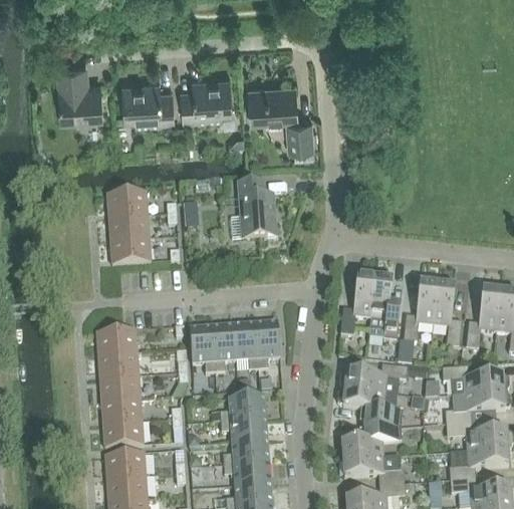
[(58,65),(60,85),(58,85),(60,118),(101,115),(99,82),(86,83),(84,63),(58,65)]
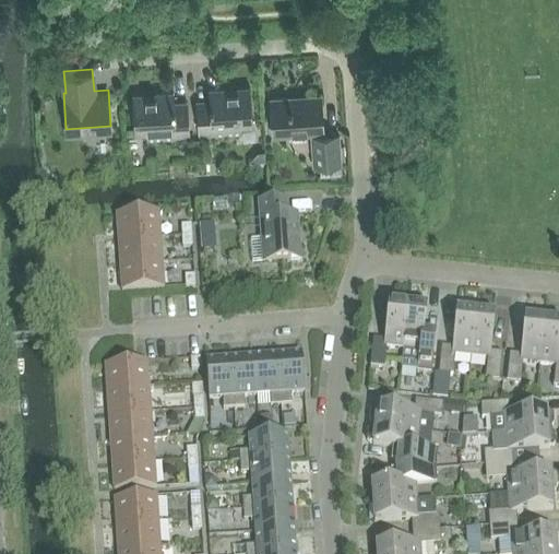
[(209,85),(210,101),(197,102),(199,133),(241,131),(240,121),(252,120),(250,85),(226,87),(226,84),(209,85)]
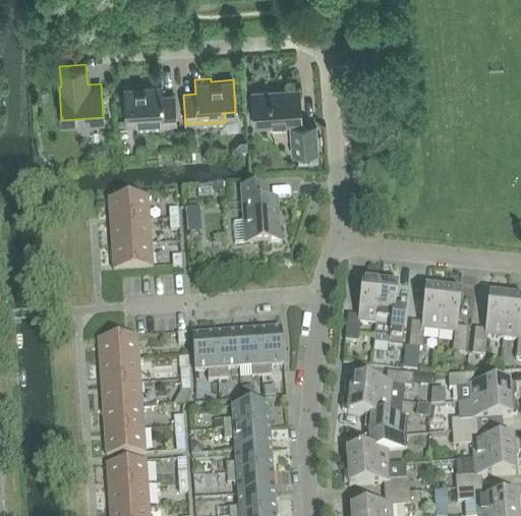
[(145,82),(146,86),(123,88),(125,120),(136,119),(137,128),(177,125),(175,95),(163,96),(162,81),(145,82)]
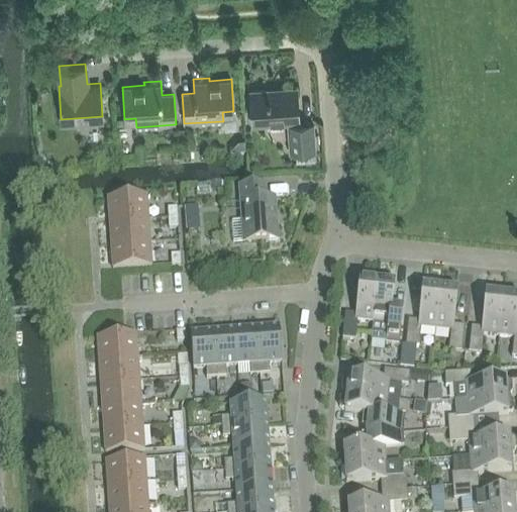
[(299,121),(296,84),(249,87),(252,120),(288,118),(290,147),(315,146),(313,120),(299,121)]
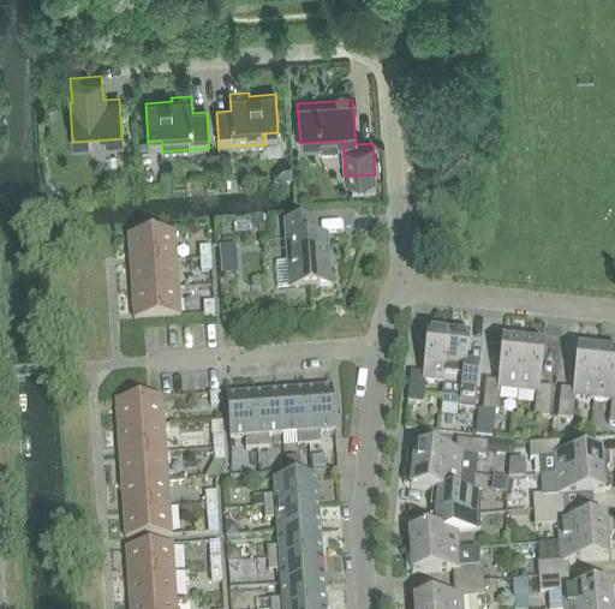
[(285,218),(290,284),(330,281),(327,231),(316,232),(315,215),(285,218)]
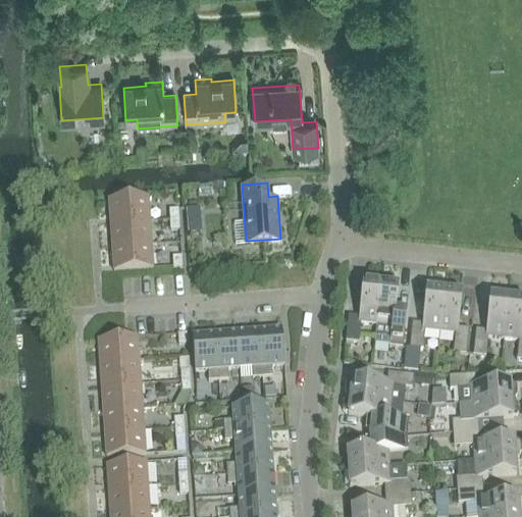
[(109,197),(110,220),(149,217),(148,194),(109,197)]
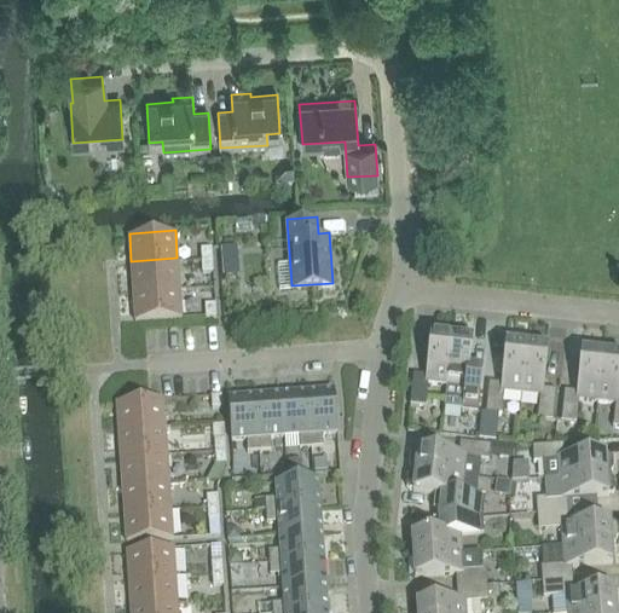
[(201,244),(201,256),(212,255),(212,243),(201,244)]
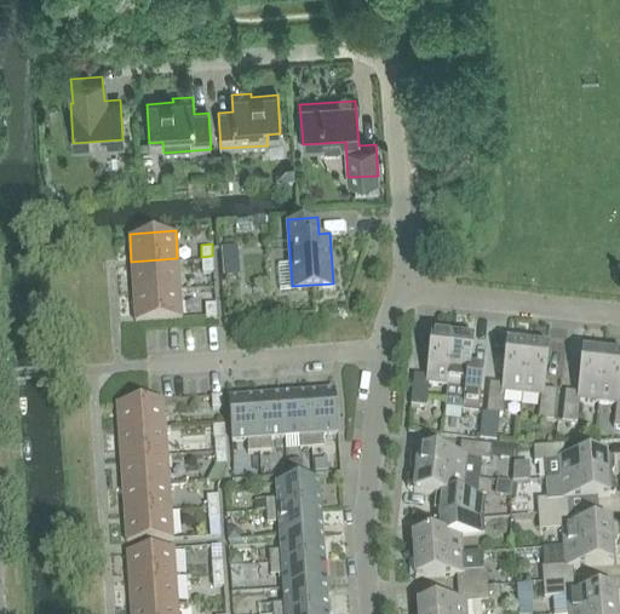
[(212,256),(201,257),(202,269),(213,268),(212,256)]
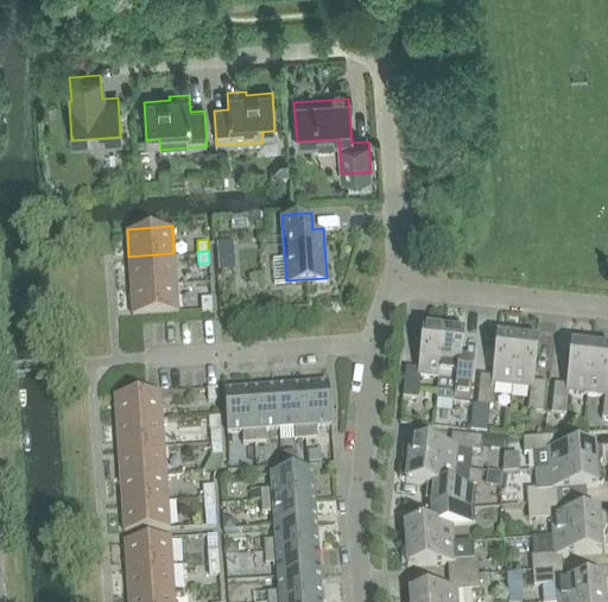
[(128,257),(131,284),(176,280),(173,253),(128,257)]
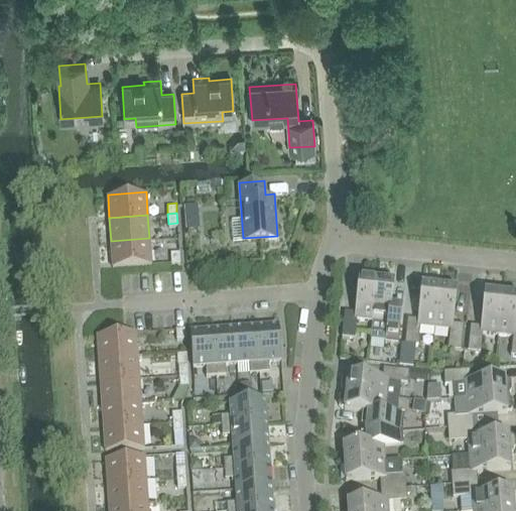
[(149,238),(111,241),(112,264),(151,262),(149,238)]
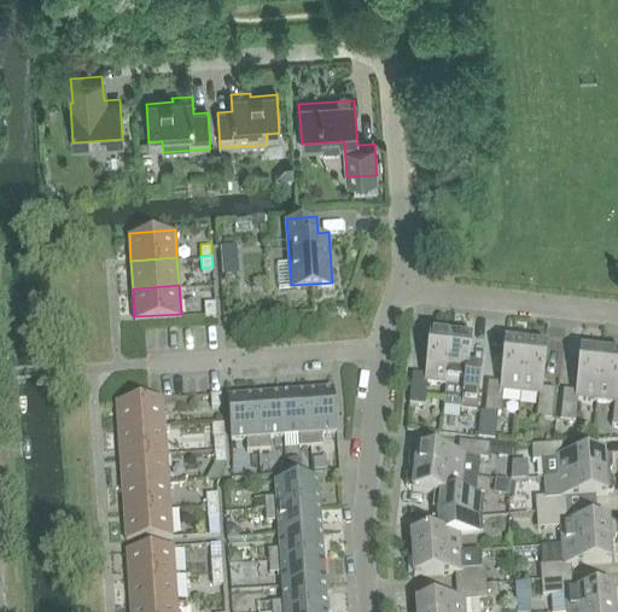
[(204,299),(205,312),(215,310),(215,298),(204,299)]
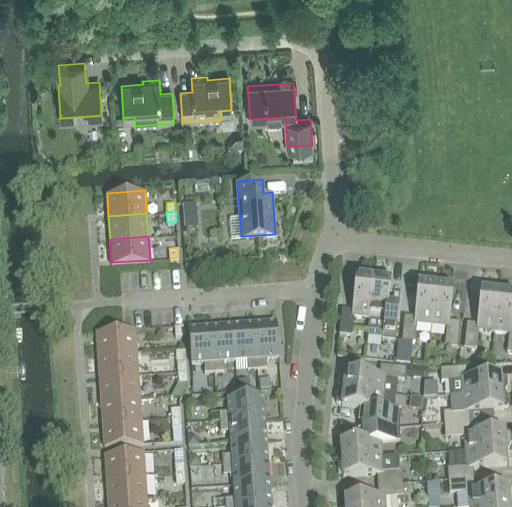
[(354,313),(369,315),(374,271),(372,271),(369,268),(361,267),(358,270),(357,273),(356,273),(352,307),(342,305),(339,331),(352,332),(354,313)]
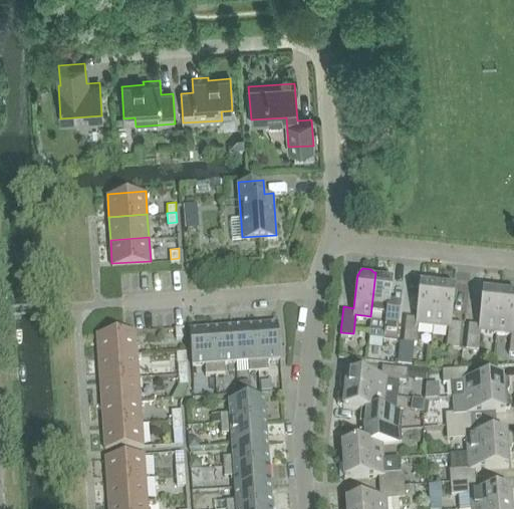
[(377,273),(375,272),(370,316),(368,334),(383,335),(383,337),(397,338),(401,302),(390,301),(393,278),(391,277),(392,274),(389,271),(380,270),(377,273)]
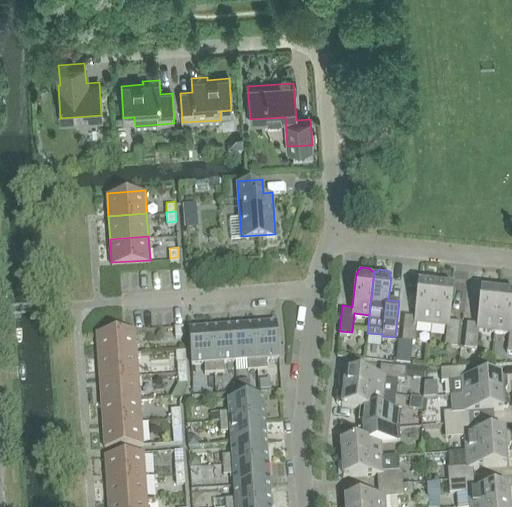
[(416,320),(431,322),(436,278),(434,278),(432,275),(423,274),(420,276),(420,280),(418,280),(415,313),(404,312),(401,338),(414,339),(416,320)]
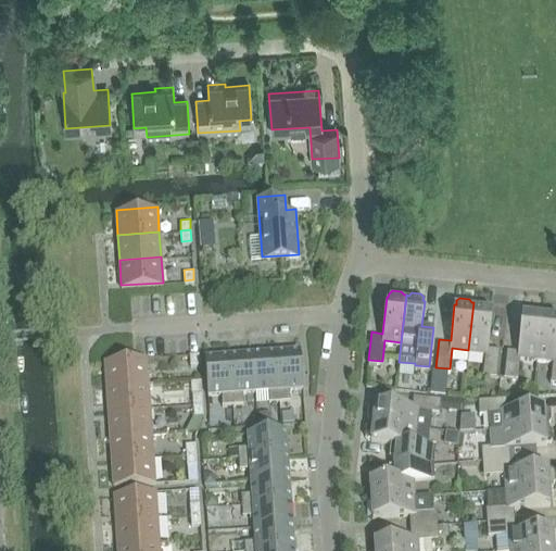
[(474,302),(468,350),(484,351),(482,372),(496,374),(500,346),(488,345),(492,308),(491,308),(491,304),(489,301),(479,300),(476,302),(474,302)]
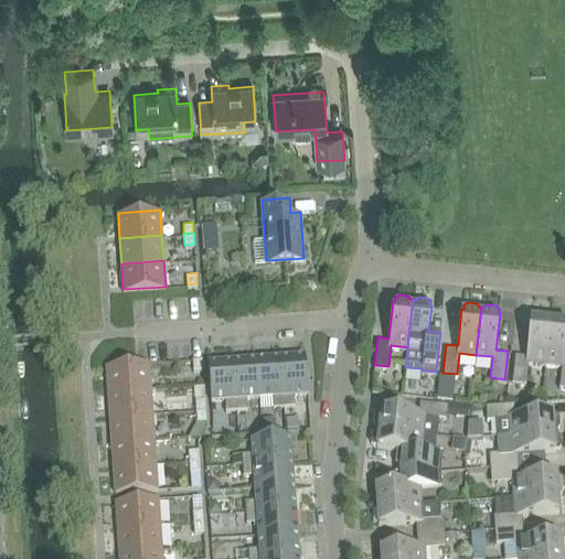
[(529,361),(545,362),(550,314),(547,314),(545,311),(535,310),(532,312),(532,315),(531,315),(526,353),(515,352),(512,380),(526,382),(529,361)]
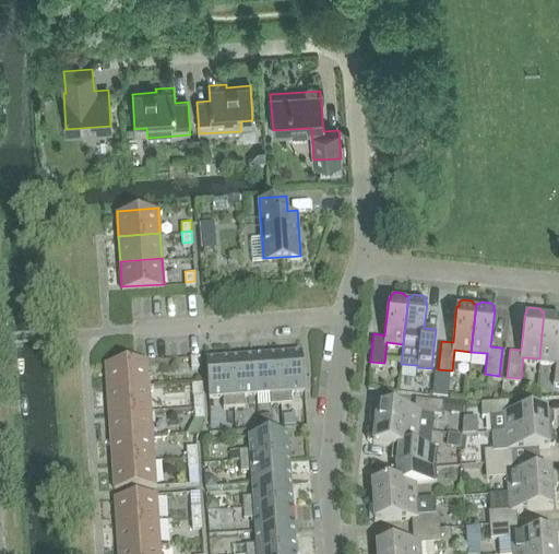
[(544,311),(539,358),(556,361),(554,381),(558,381),(558,353),(558,354),(558,349),(558,309),(558,310),(549,309),(546,311),(544,311)]
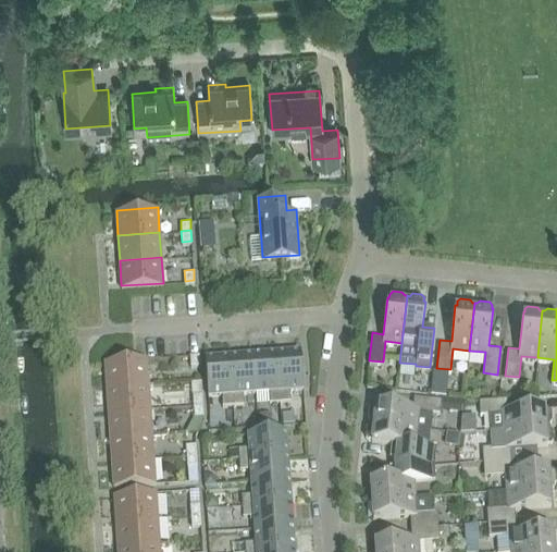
[(300,348),(276,350),(280,399),(291,397),(289,387),(302,385),(300,348)]
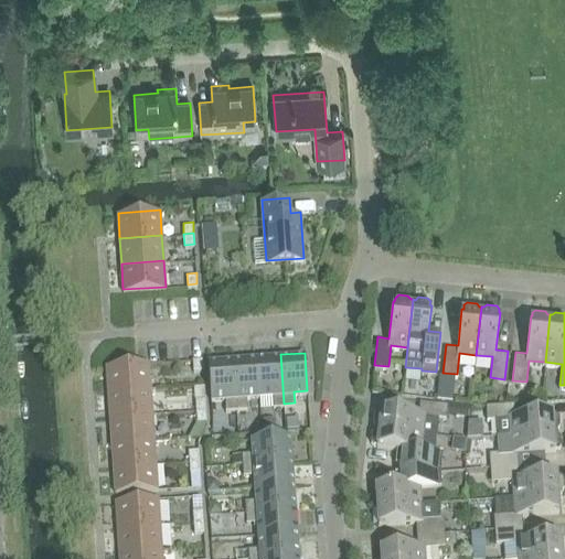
[(280,354),(256,356),(258,395),(272,394),(273,405),(284,404),(280,354)]
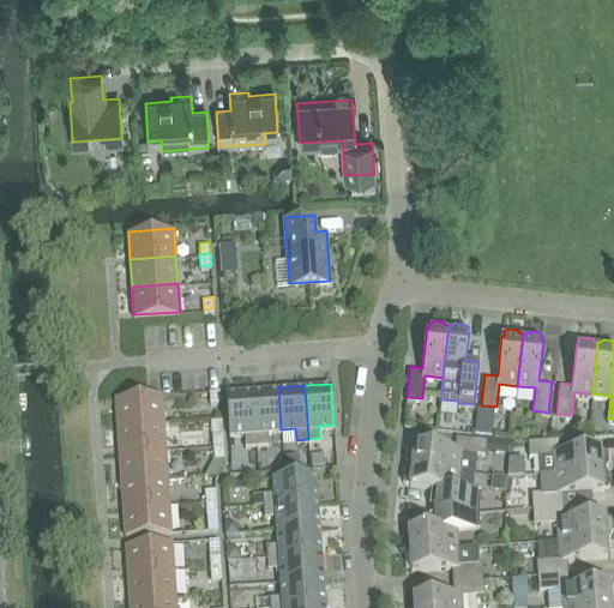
[(210,389),(210,401),(221,399),(220,387),(210,389)]
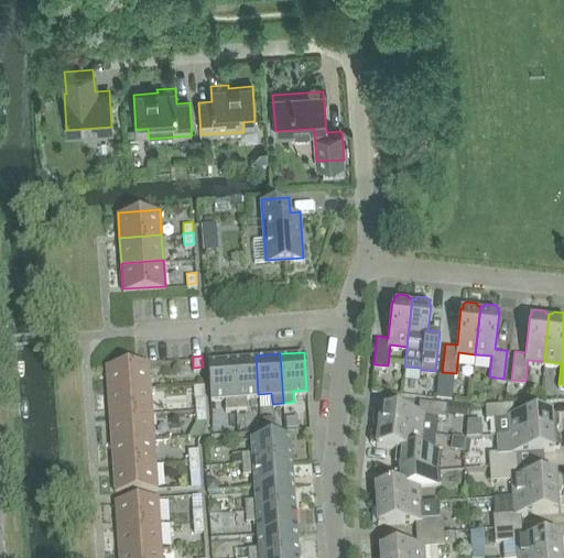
[(256,356),(231,357),(236,406),(246,405),(246,394),(258,394),(256,356)]
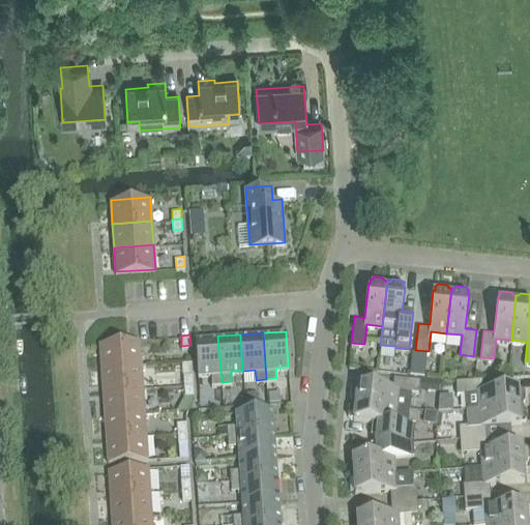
[(222,382),(217,336),(195,338),(198,374),(210,373),(211,383),(222,382)]
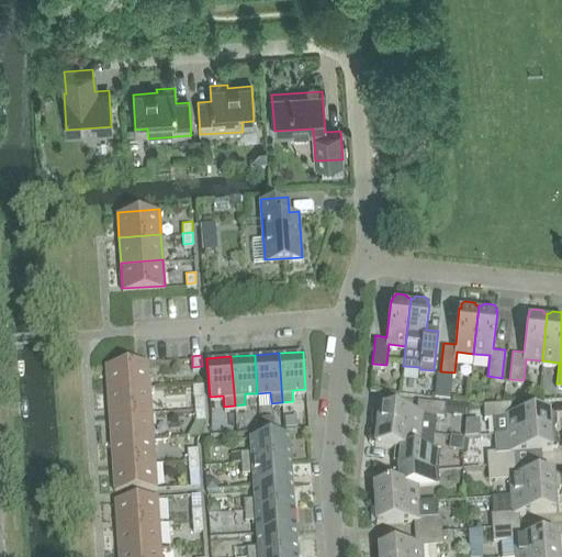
[(105,361),(108,388),(149,385),(148,359),(105,361)]
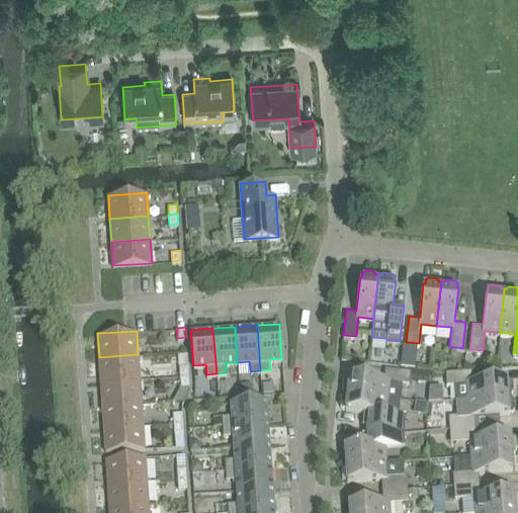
[(187,351),(178,352),(179,364),(188,364),(187,351)]
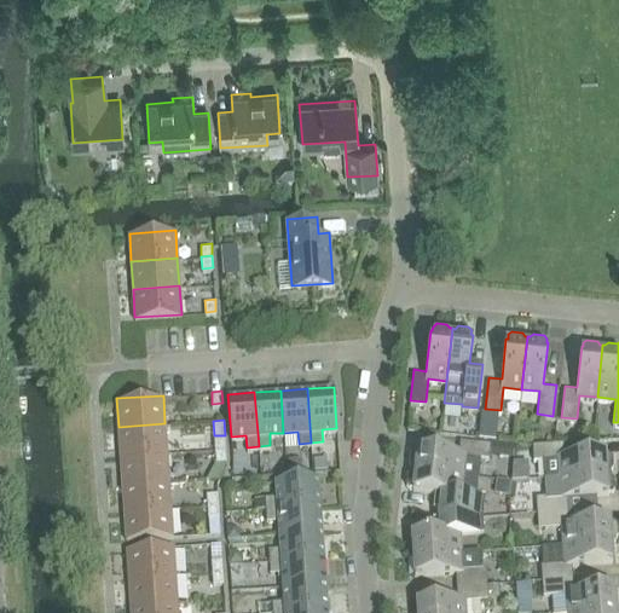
[(119,427),(121,454),(167,451),(165,423),(119,427)]
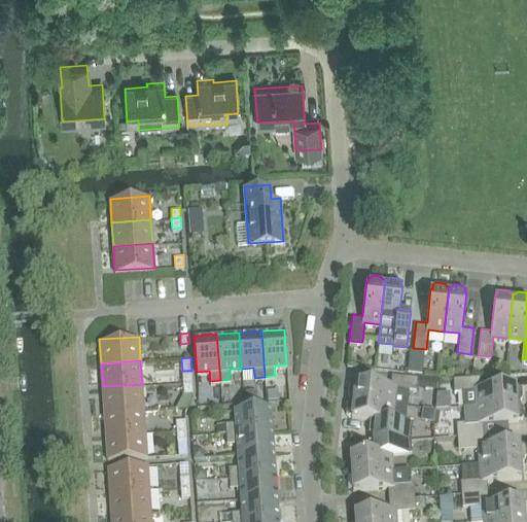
[(182,371),(183,381),(191,381),(191,371),(182,371)]
